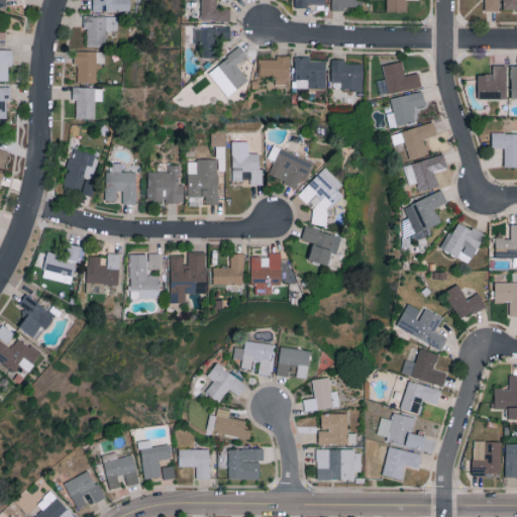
[(230,20),(230,8),(216,8),(216,0),(200,0),(200,19),(230,20)]
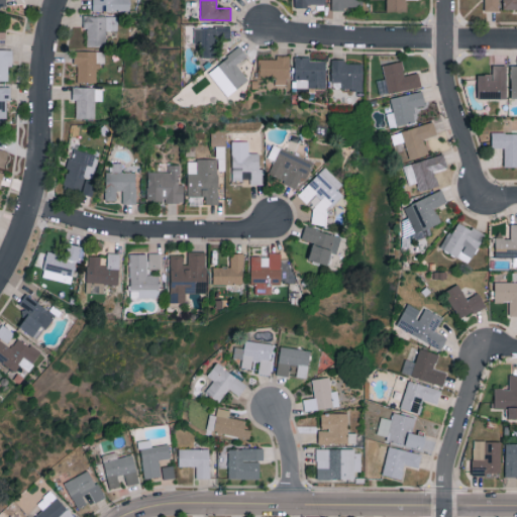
[(331,0),(331,8),(363,9),(362,0),(331,0)]
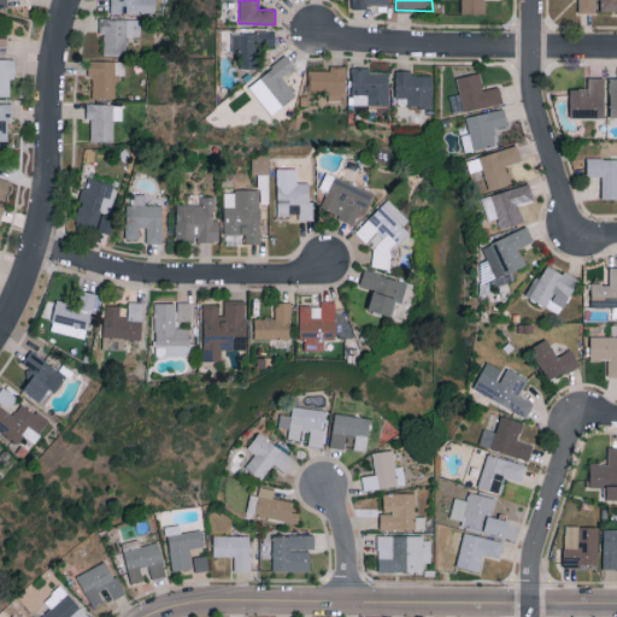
[(460,0),(460,13),(485,13),(485,0),(460,0)]
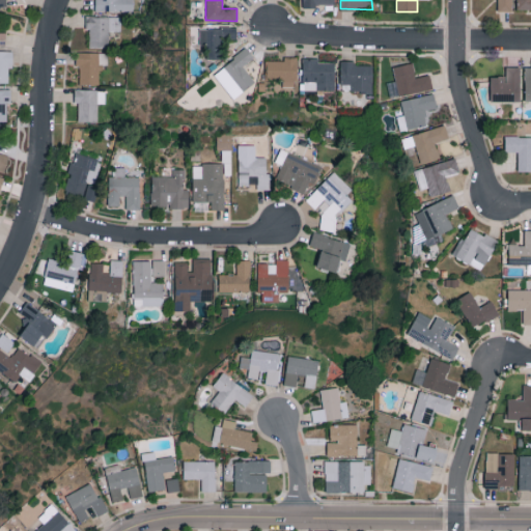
[(512,10),(511,0),(497,0),(497,10),(512,10)]
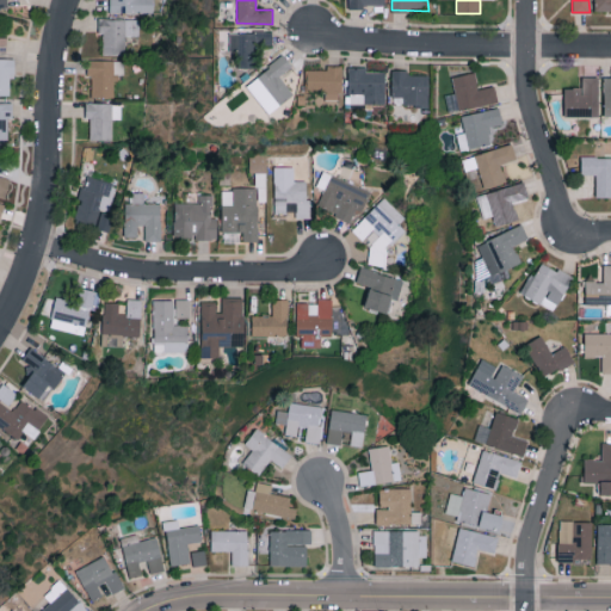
[(610,0),(594,0),(594,12),(610,12),(610,0)]
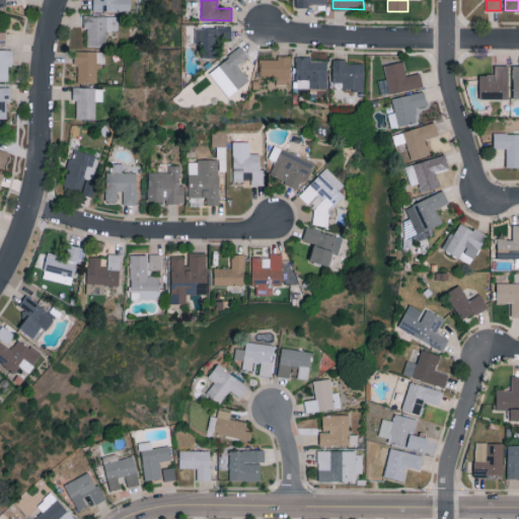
[(118,34),(119,16),(84,15),(83,27),(87,27),(87,45),(106,46),(106,33),(118,34)]
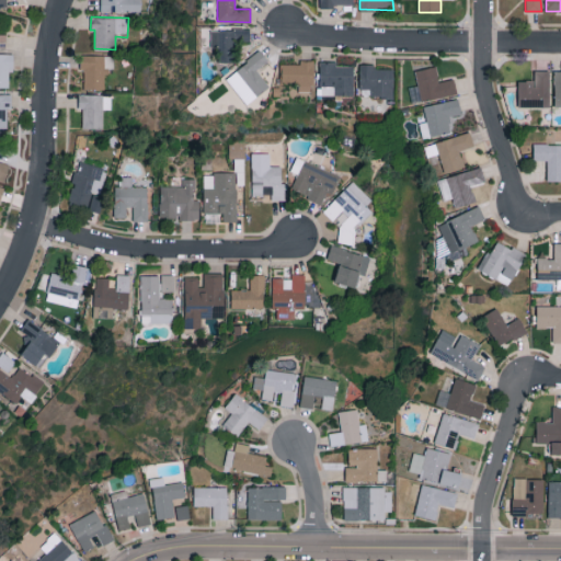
[(209,30),(210,47),(218,46),(218,63),(235,61),(233,44),(250,43),(250,29),(209,30)]
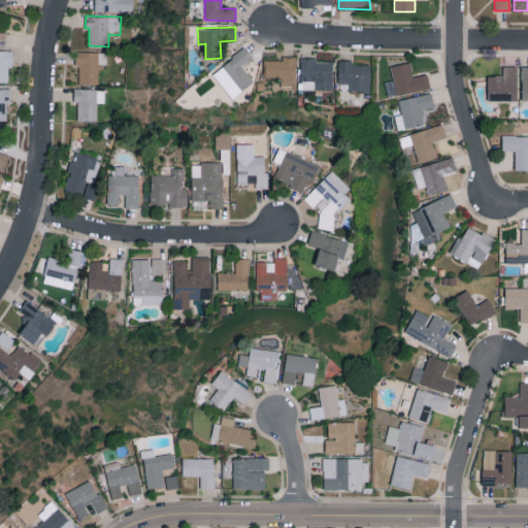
[(221,66),(238,93),(254,81),(242,65),(253,58),(245,48),(221,66)]
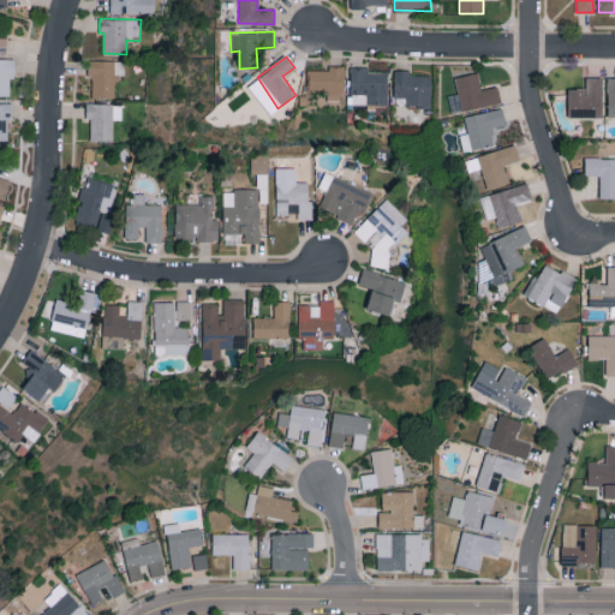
[(15,59),(0,58),(0,95),(10,96),(11,79),(15,79),(15,59)]
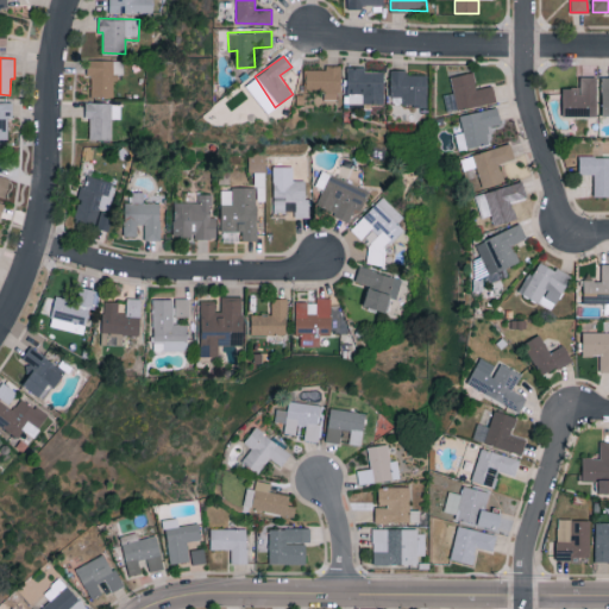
[(114,96),(114,74),(124,74),(123,60),(89,60),(90,96),(114,96)]
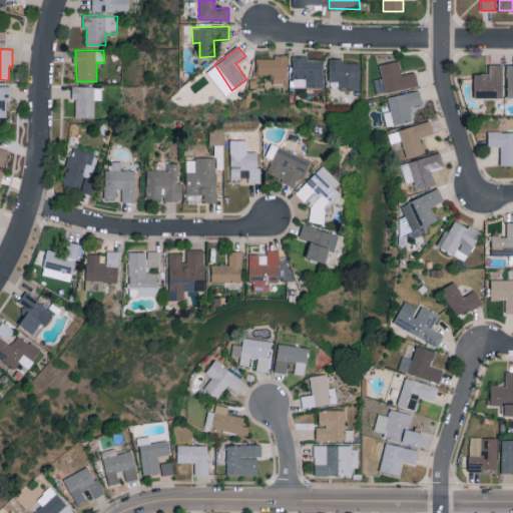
[(257,58),(257,77),(274,77),(273,83),(286,83),(287,55),(275,55),(275,59),(257,58)]
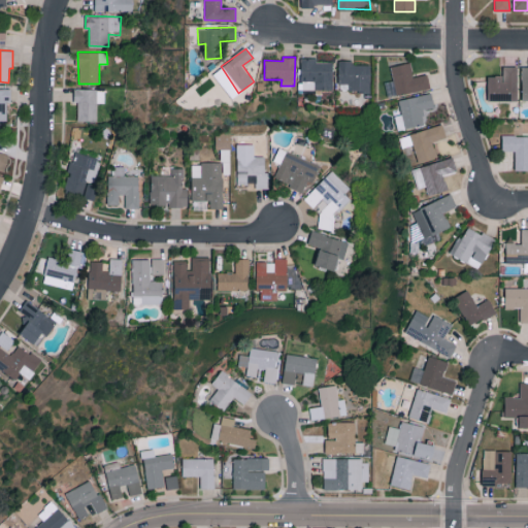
[(301,90),(332,91),(333,62),(317,61),(317,58),(301,58),(301,90)]
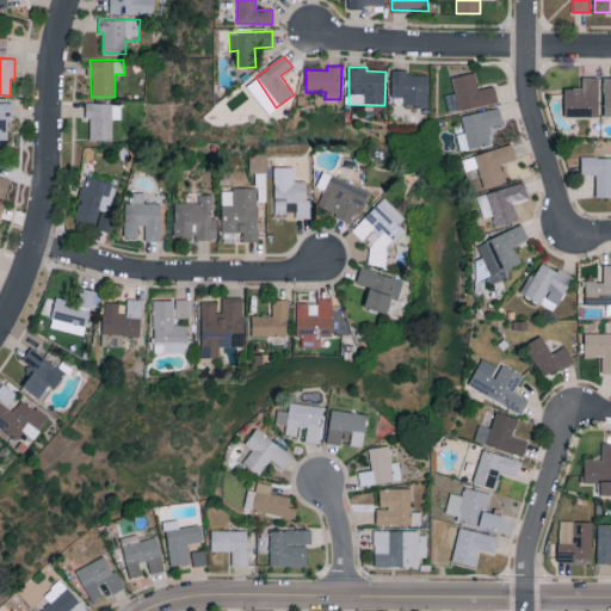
[(392,97),(403,97),(403,105),(429,106),(430,74),(407,74),(407,71),(393,69),(392,97)]
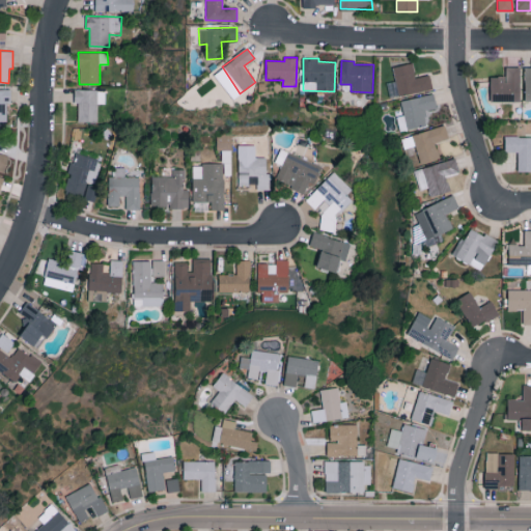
[(432,89),(429,75),(416,77),(413,62),(393,66),(395,81),(387,82),(390,98),(432,89)]
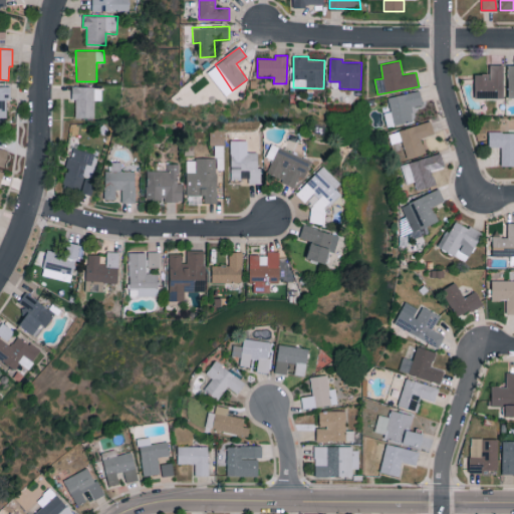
[(475,98),(504,97),(503,64),(490,64),(490,73),(475,73),(475,98)]
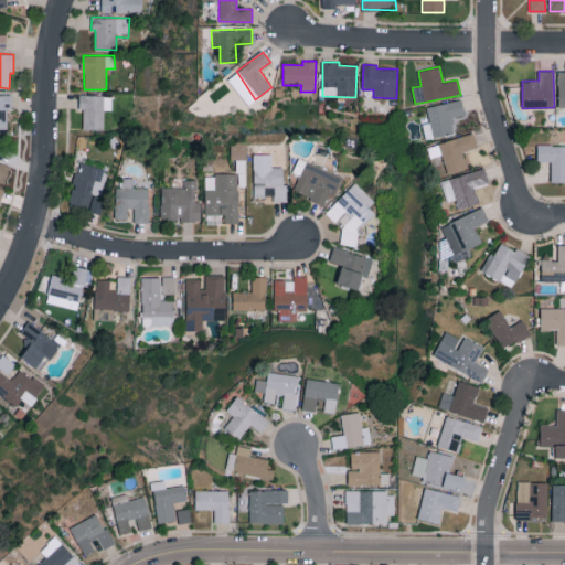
[(10,95),(0,95),(0,128),(10,129),(10,95)]
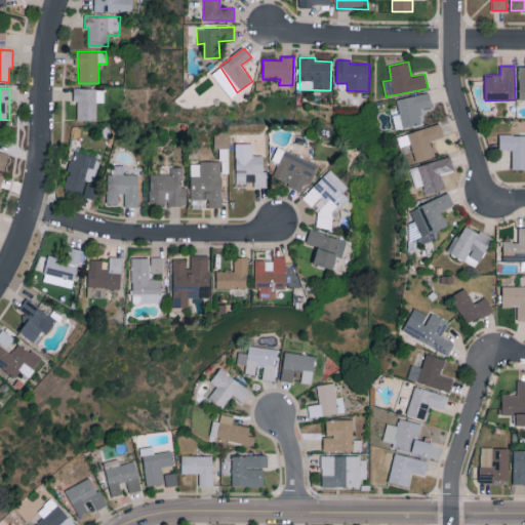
[(96,120),(96,102),(104,102),(105,88),(74,88),(73,101),(77,101),(77,119),(96,120)]
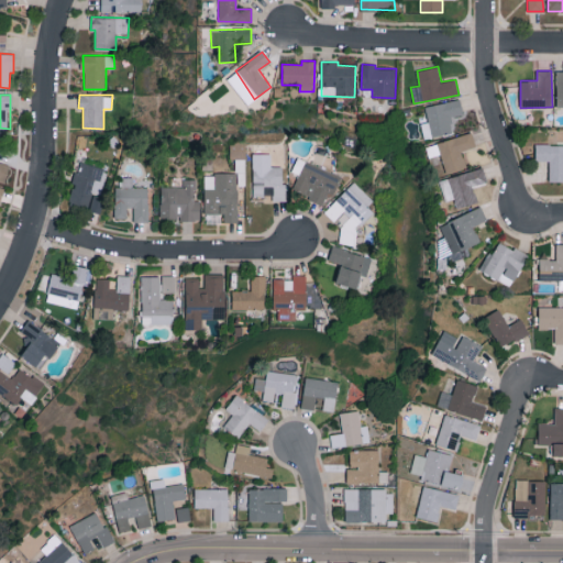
[(424,107),(429,122),(421,123),(424,139),(453,132),(450,117),(463,113),(460,99),(424,107)]
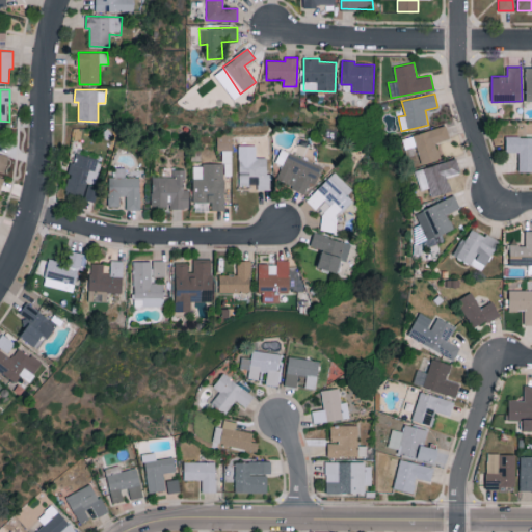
[(422,163),(441,157),(436,142),(450,138),(446,125),(402,138),(405,150),(417,147),(422,163)]
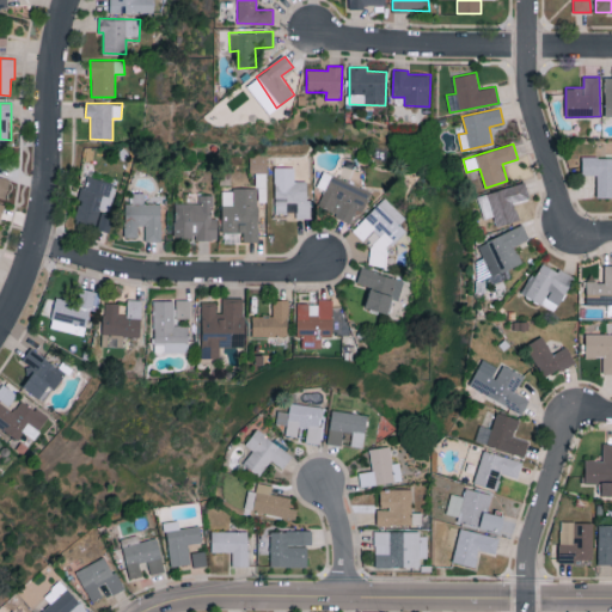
[(268,200),(265,155),(250,155),(251,173),(257,173),(258,201),(268,200)]
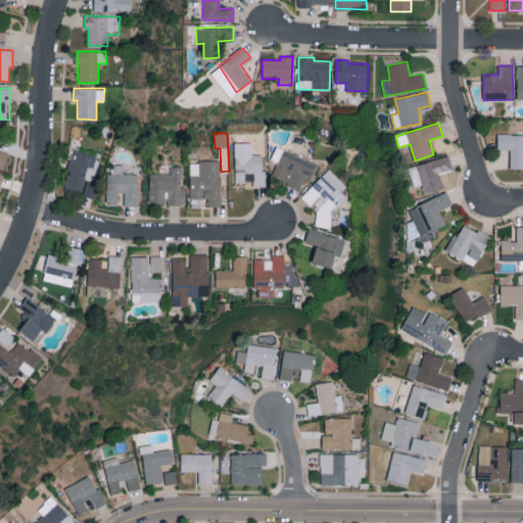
[(522,169),(522,134),(497,134),(497,149),(511,149),(510,169),(522,169)]
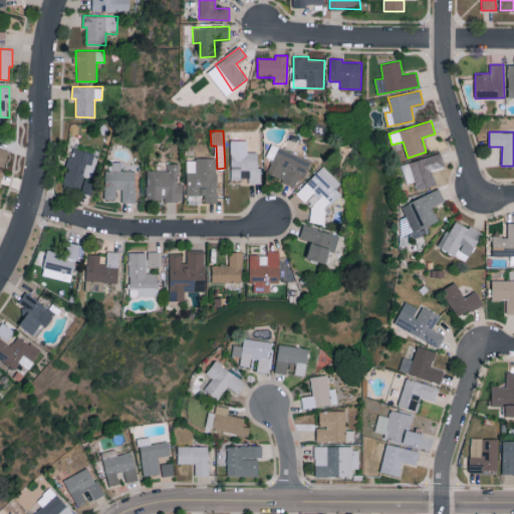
[(266,157),(272,160),(266,175),(299,187),(309,160),(270,146),(266,157)]
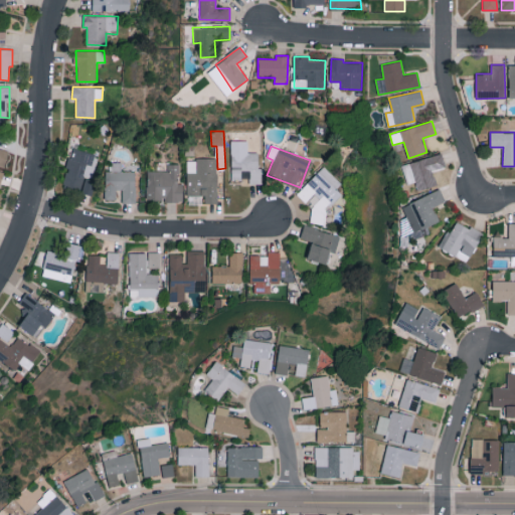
[(97,153),(74,149),(73,156),(68,155),(63,189),(92,193),(95,178),(93,178),(97,153)]
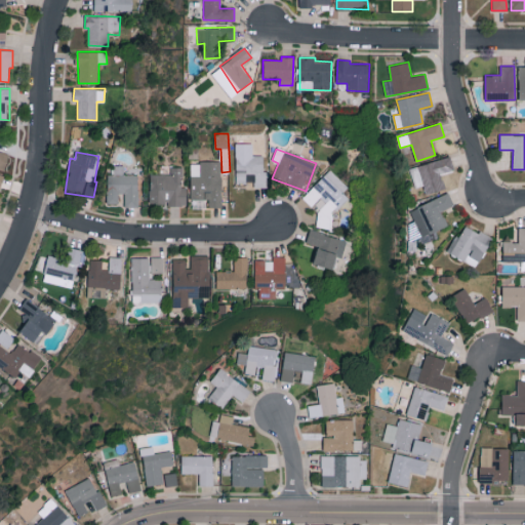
[(236,184),(265,184),(265,155),(236,155),(236,184)]
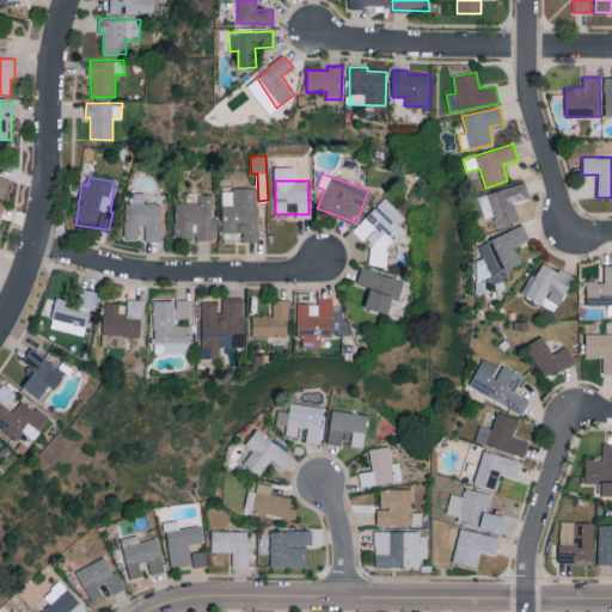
[(496,225),(519,219),(514,202),(530,197),(525,182),(477,196),(484,219),(494,216),(496,225)]
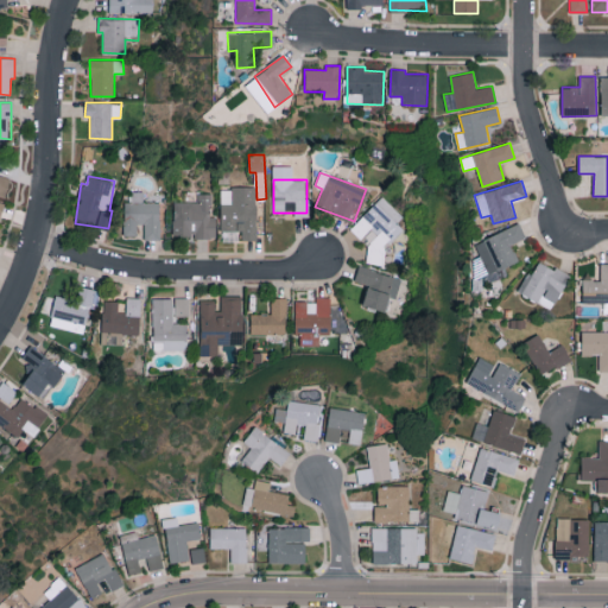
[(220,188),(221,230),(241,230),(241,240),(257,240),(257,187),(220,188)]
